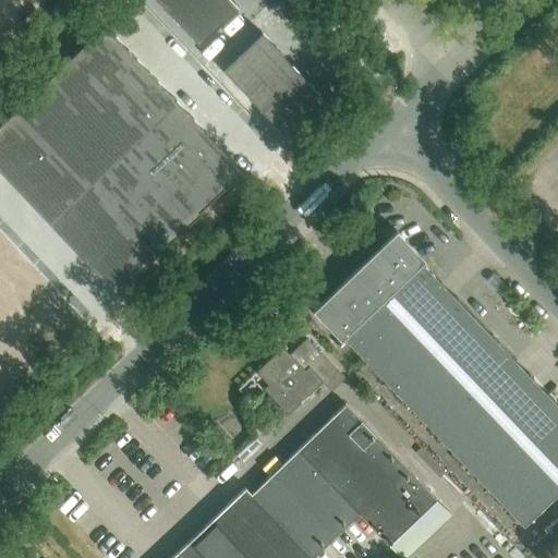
[(229,0),(157,0),(198,43),(237,7),(229,0)]
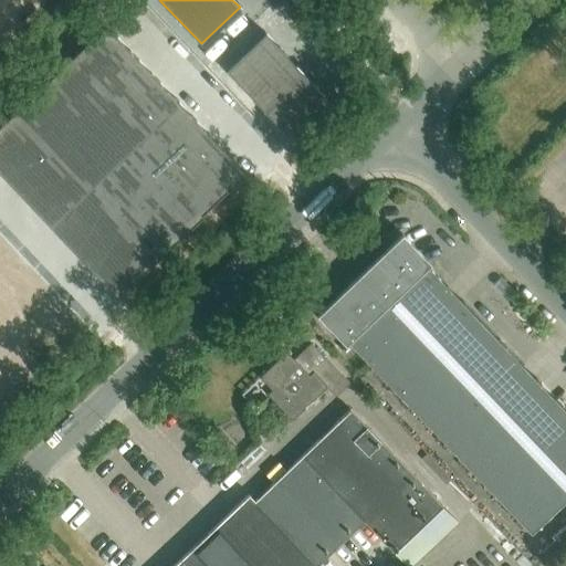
[(104,19),(0,119),(0,178),(116,297),(208,209),(206,208),(247,168),(230,150),(231,149),(104,19)]
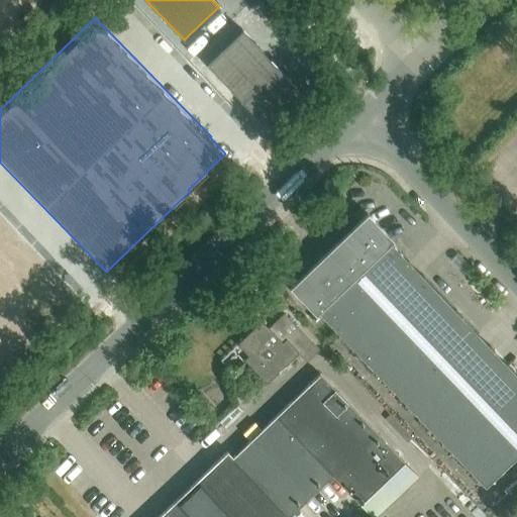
[(241,30),(206,64),(262,122),(297,89),(241,30)]
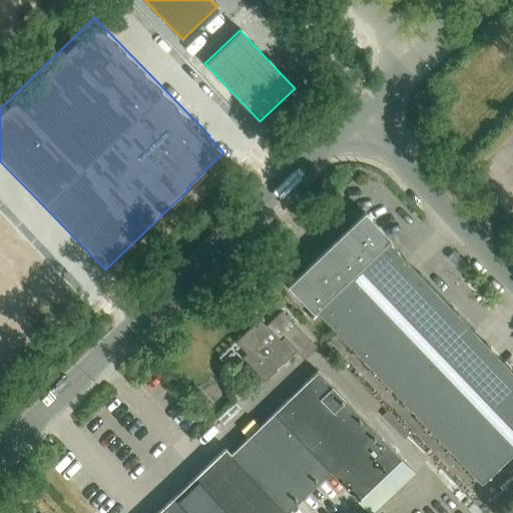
[(480,482),(512,449),(512,372),(386,239),(385,240),(363,217),(293,285),(315,308),(314,309),(480,482)]
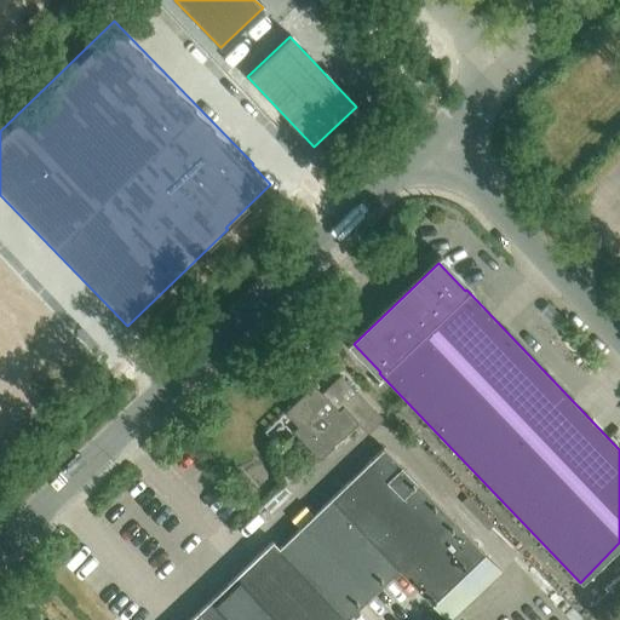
[(339,374),(320,392),(311,384),(281,413),(294,426),(290,431),(317,460),(356,422),(366,432),(380,418),(356,392),(339,374)]
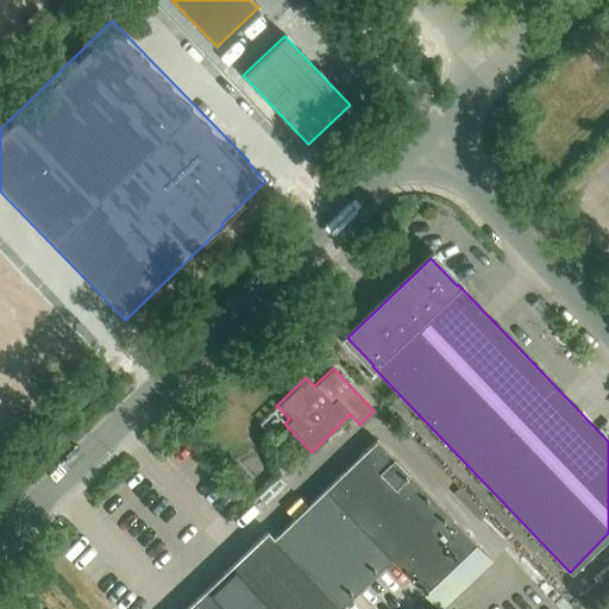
[(338,608),(390,559),(438,608),(440,608),(491,562),(375,441),(272,538),(267,531),(182,608),(338,608)]
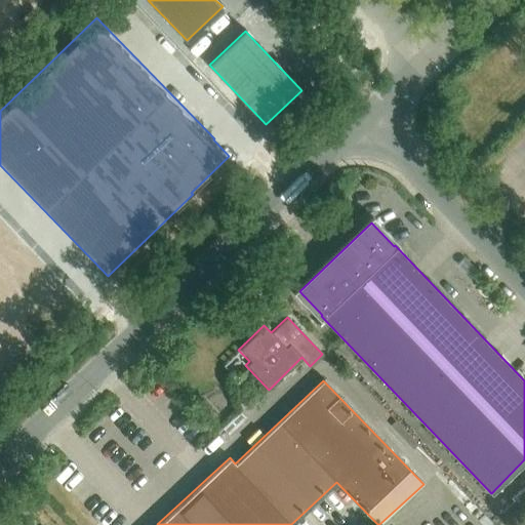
All buildings are outlined.
